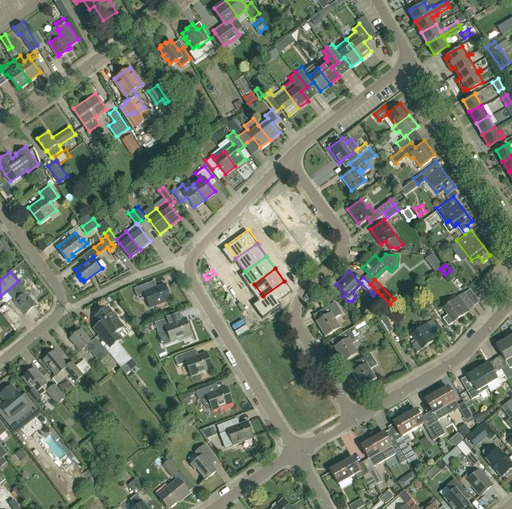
[(170,298),(167,291),(169,290),(167,284),(165,284),(164,282),(152,287),(150,280),(133,286),(137,295),(143,292),(149,306),(170,298)]
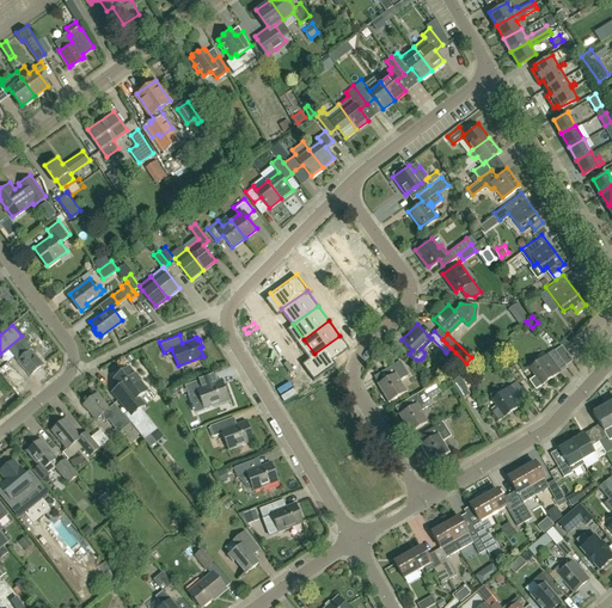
[(340,336),(314,354),(303,362),(313,378),(336,362),(332,357),(349,345),(341,335),(340,336)]
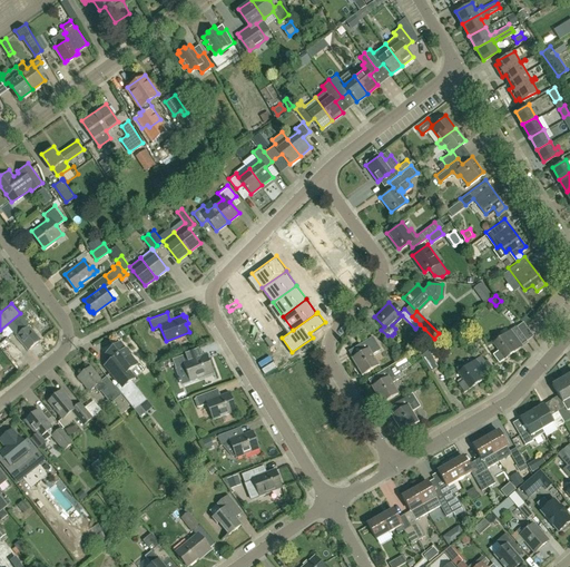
[(29,323),(28,324),(21,316),(15,322),(21,330),(16,334),(27,348),(40,336),(29,323)]
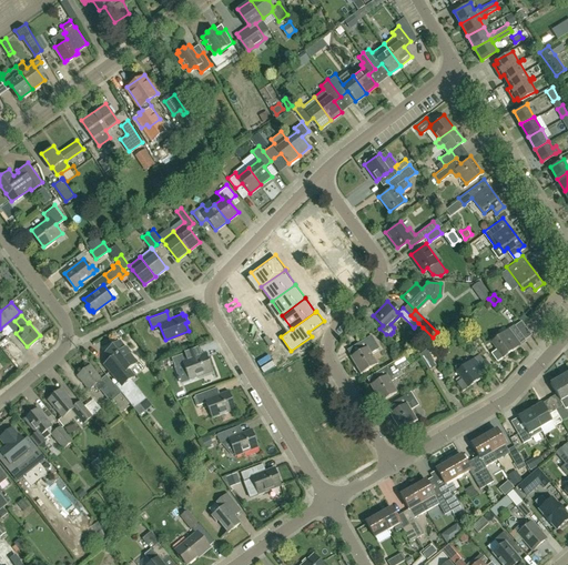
[(514,323),(492,340),(497,346),(492,351),(497,360),(526,339),(514,323)]
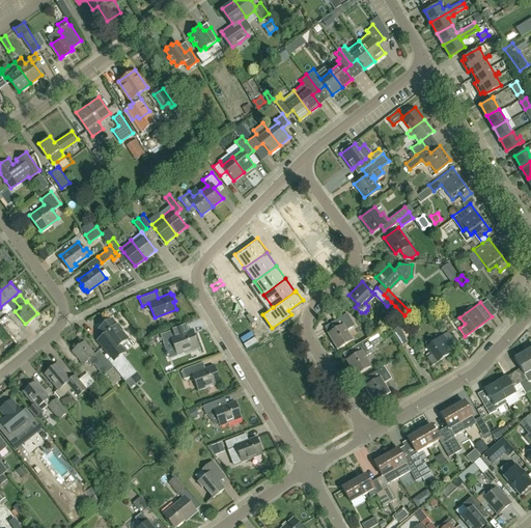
[(397,322),(399,324),(406,317),(407,317),(404,315),(395,306),(391,310),(398,317),(397,322)]
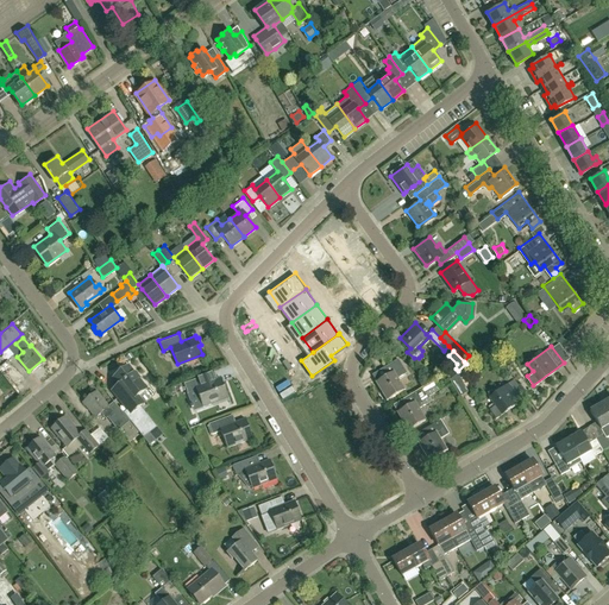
[(275,357),(272,353),(264,358),(262,359),(264,363),(267,361),(275,357)]
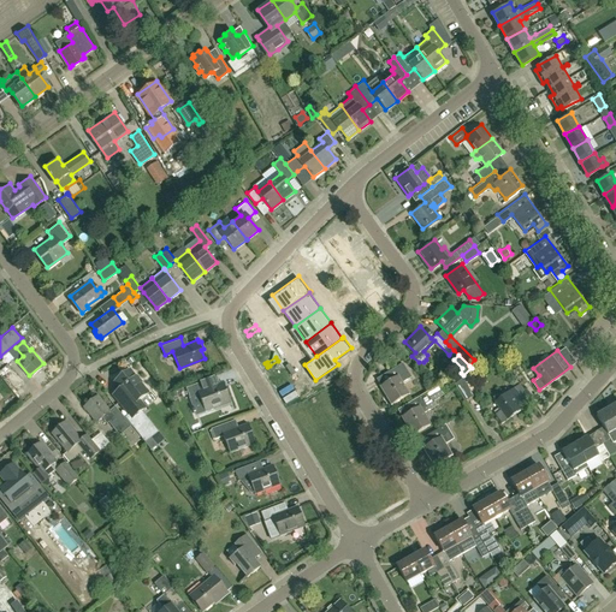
[(408,392),(401,381),(410,375),(402,362),(379,375),(383,381),(379,385),(390,403),(408,392)]
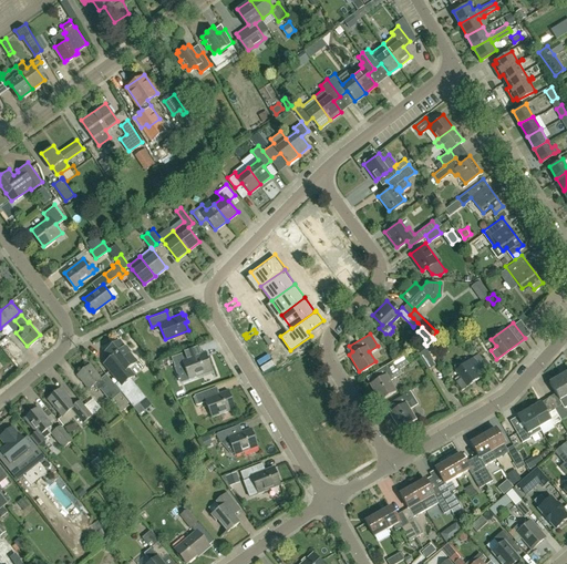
[(104,362),(121,383),(133,373),(127,367),(136,360),(130,351),(131,350),(126,345),(124,346),(120,339),(117,341),(115,340),(110,345),(110,347),(105,350),(111,357),(104,362)]
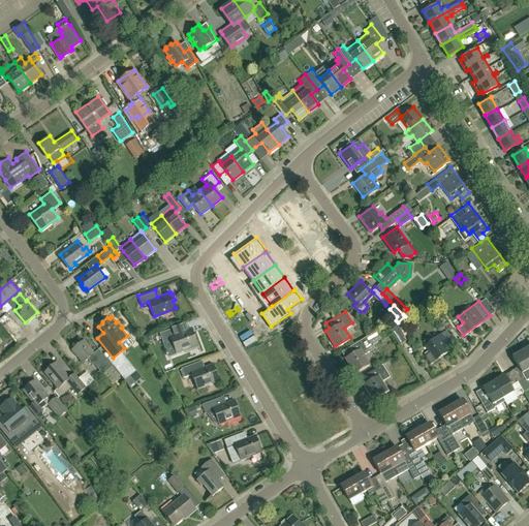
[(247,325),(245,320),(238,325),(236,326),(239,330),(240,329),(247,325)]
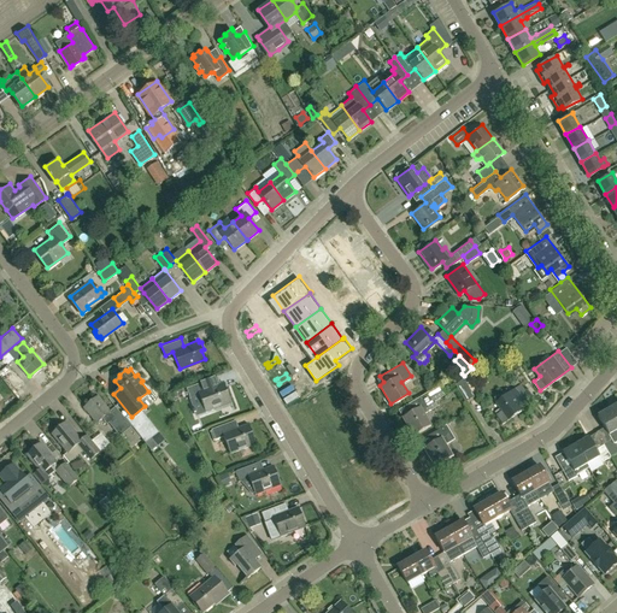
[(216,375),(206,379),(186,387),(187,390),(189,395),(191,396),(199,394),(205,410),(230,401),(223,382),(219,383),(216,375)]
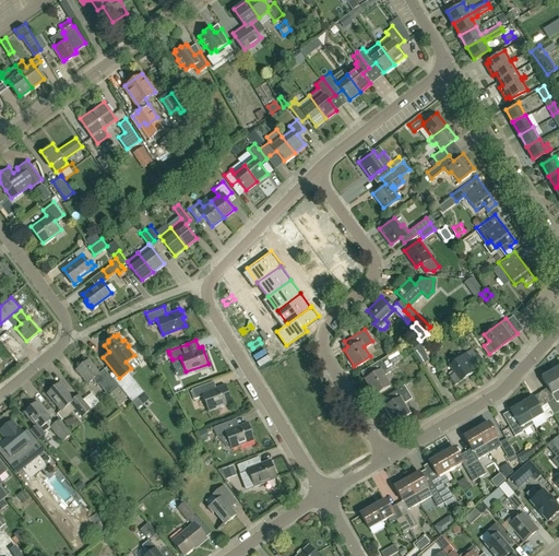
[(421,363),(430,358),(421,341),(413,347),(421,363)]
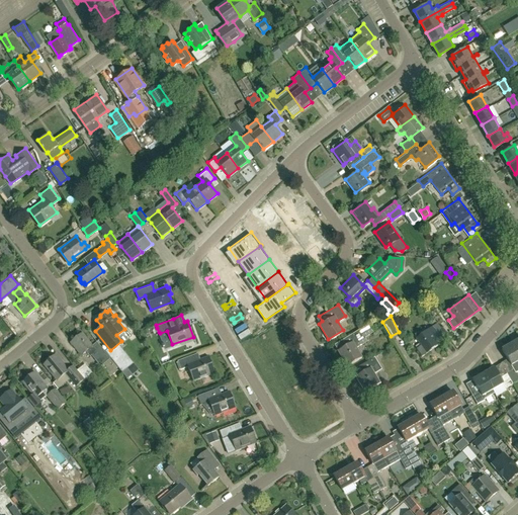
[(437,321),(424,331),(422,328),(415,333),(417,336),(421,343),(416,347),(422,354),(448,336),(437,321)]
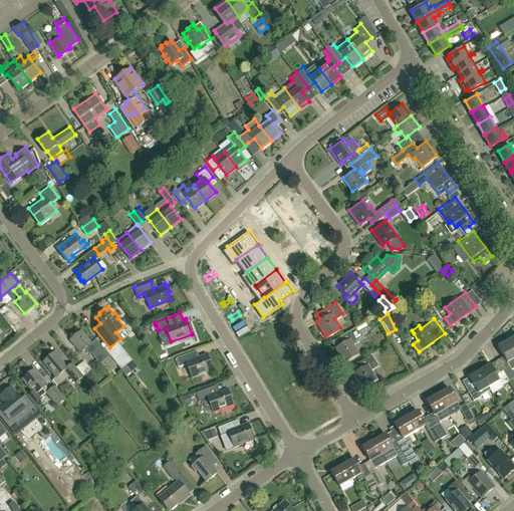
[(355,334),(368,326),(363,321),(339,335),(343,341),(335,346),(344,361),(358,353),(352,343),(360,339),(360,338),(358,339),(355,334)]
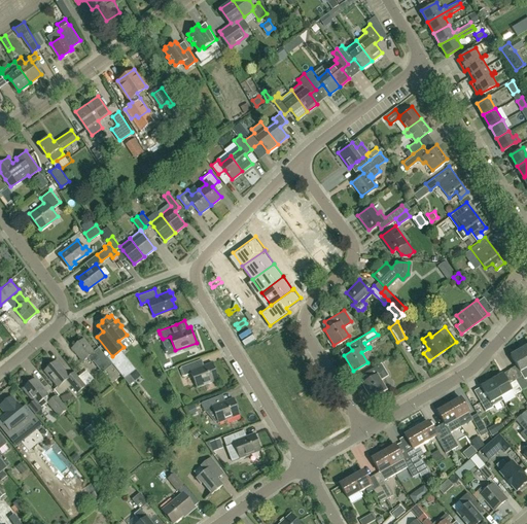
[(102,371),(111,363),(98,346),(95,349),(84,337),(72,347),(82,359),(89,354),(102,371)]
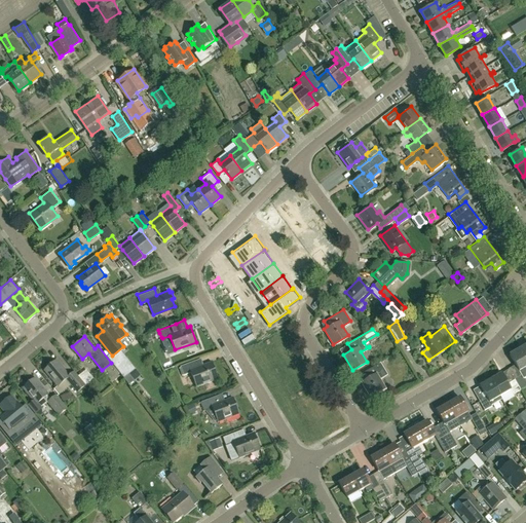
[(523,376),(525,374),(525,359),(519,346),(508,353),(514,363),(508,366),(514,377),(521,373),(523,376)]
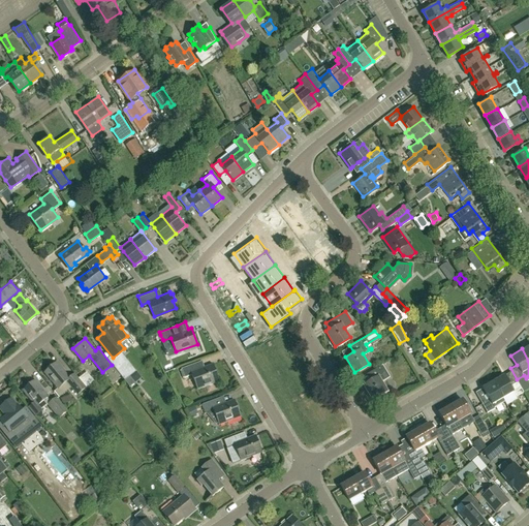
[(58,387),(66,379),(78,393),(85,387),(74,373),(69,377),(57,361),(45,371),(58,387)]
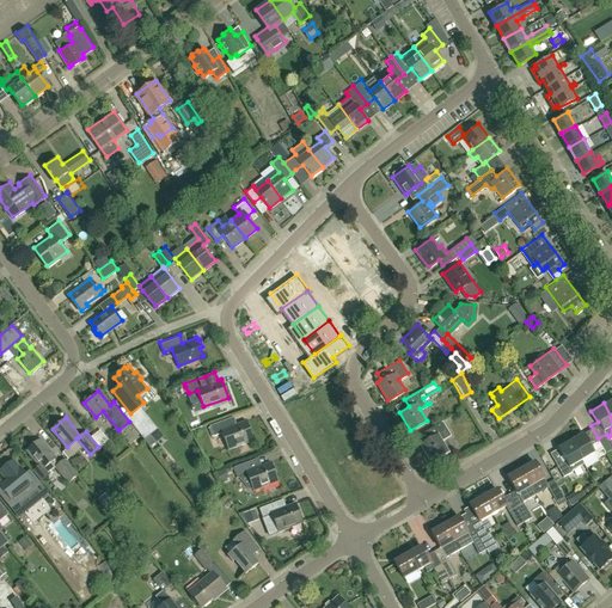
[(227,448),(254,438),(246,419),(232,425),(230,417),(209,424),(213,434),(221,431),(227,448)]
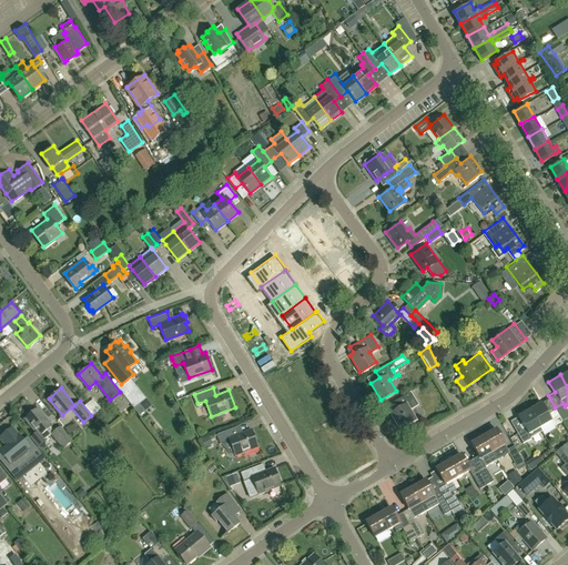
[(409,407),(418,403),(409,390),(394,399),(398,406),(391,411),(401,429),(416,419),(409,407)]
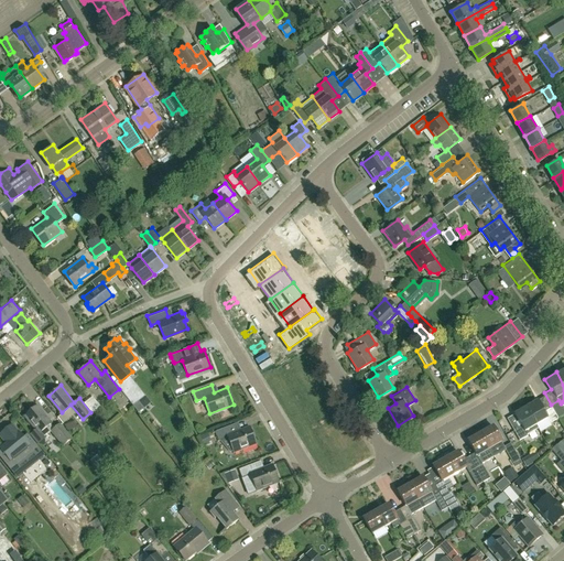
[(115,396),(118,401),(125,398),(127,402),(131,400),(127,390),(115,396)]
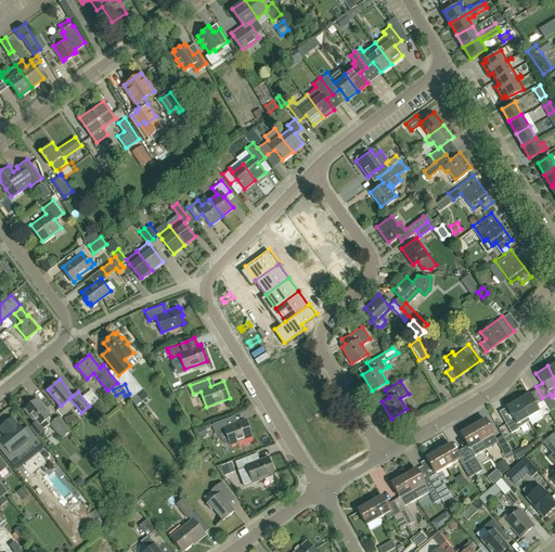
[(95,388),(88,395),(95,405),(103,399),(95,388)]
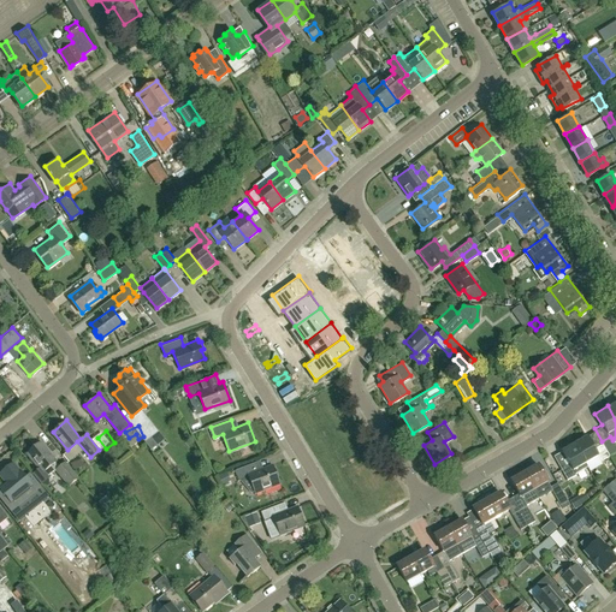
[(158,431),(148,433),(154,450),(164,446),(158,431)]
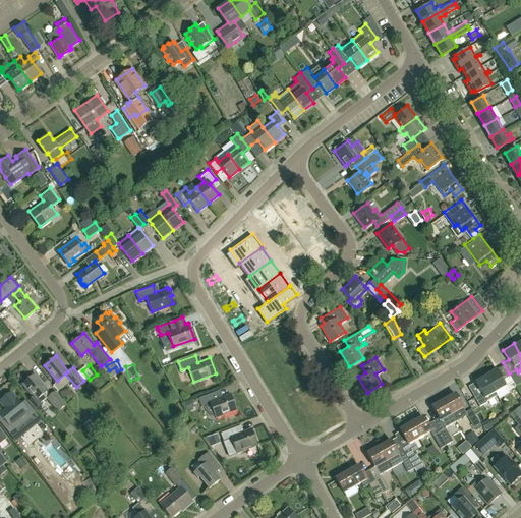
[(502,378),(497,368),(496,367),(485,375),(495,391),(506,384),(508,388),(515,384),(509,373),(502,378)]
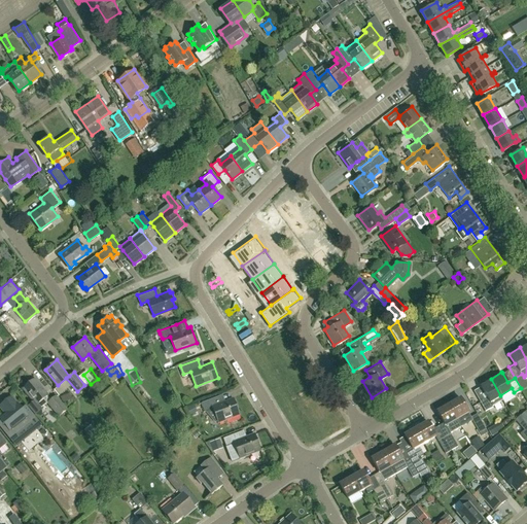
[(60,414),(67,408),(57,394),(51,398),(47,393),(48,393),(35,378),(24,387),(34,399),(29,403),(36,412),(41,407),(37,402),(44,395),(60,414)]
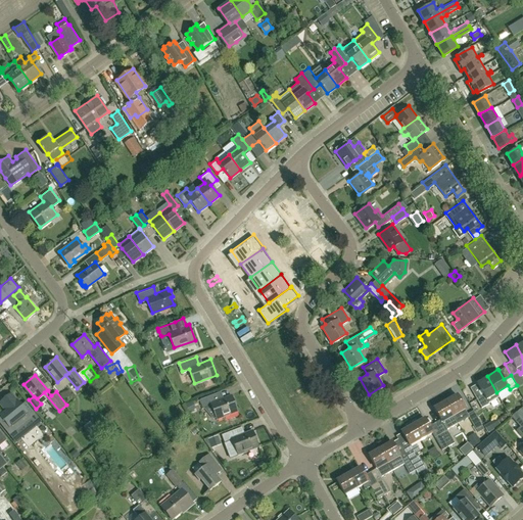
[(475,395),(481,406),(489,402),(488,400),(498,395),(496,392),(487,376),(476,382),(480,388),(478,390),(480,393),(475,395)]
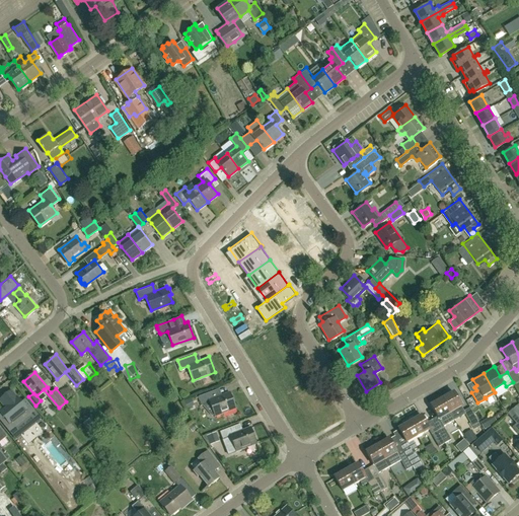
[(29,403),(25,397),(21,400),(11,388),(0,397),(0,398),(9,411),(16,406),(21,411),(29,403)]
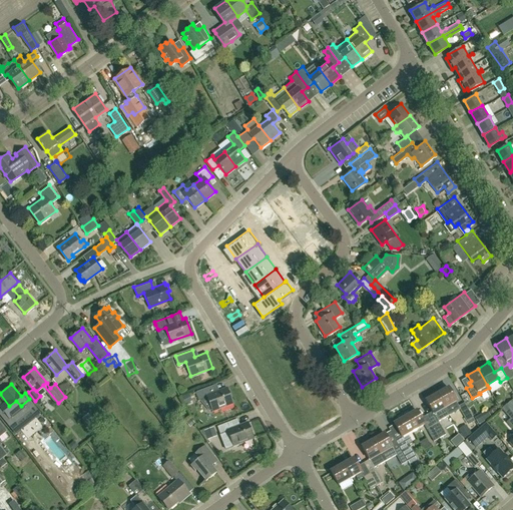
[(211,410),(233,402),(227,386),(215,391),(213,384),(196,391),(199,399),(206,396),(211,410)]
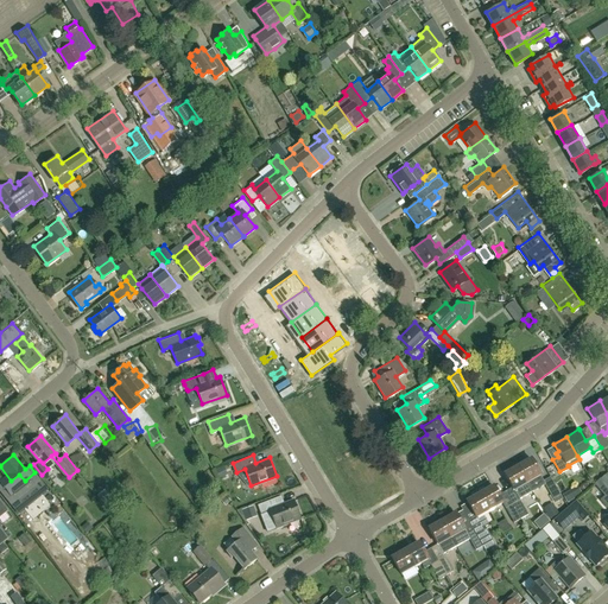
[(517,464),(532,490),(545,482),(553,497),(561,493),(550,475),(543,479),(531,457),(517,464)]
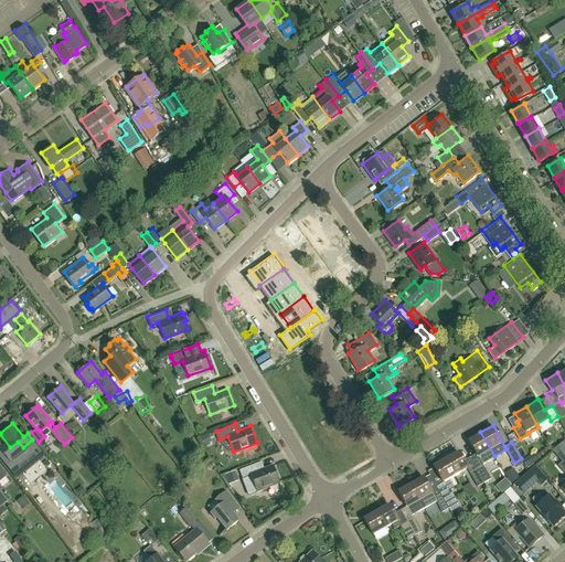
[(476,467),(483,480),(491,476),(483,463),(494,456),(480,432),(468,438),(476,452),(469,455),(476,467)]
